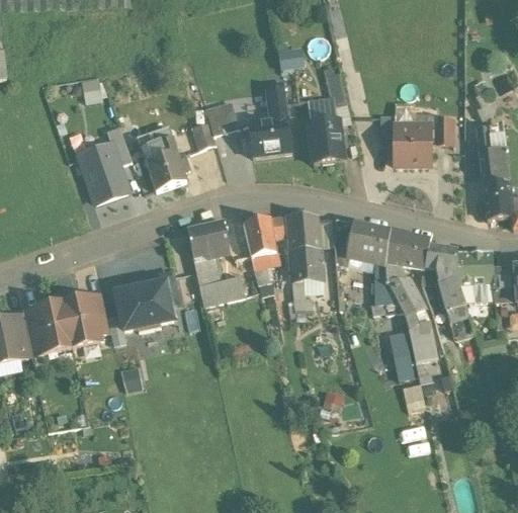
[(0,0),(0,51),(2,52),(1,12),(130,8),(128,0),(0,0)]
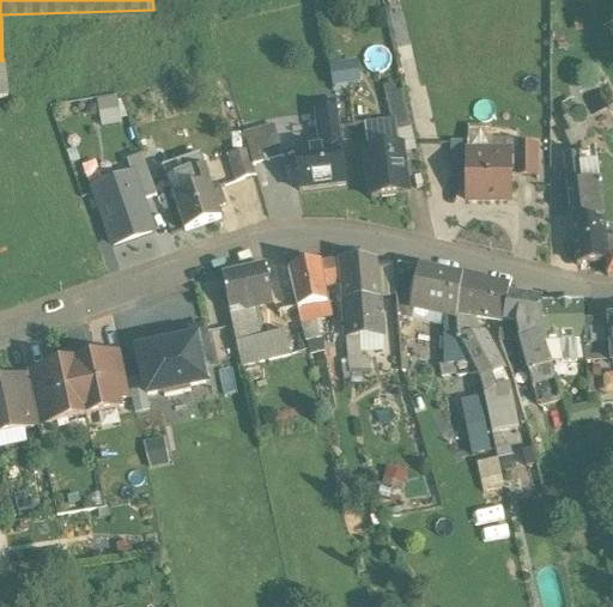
[(332,58),(333,78),(359,76),(358,55),(332,58)]
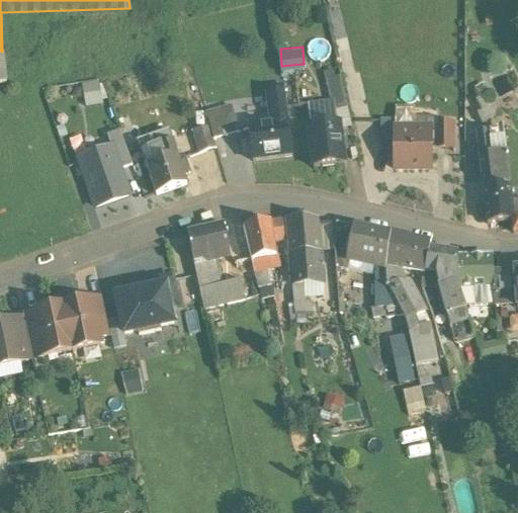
[(347,105),(340,74),(326,77),(333,108),(347,105)]
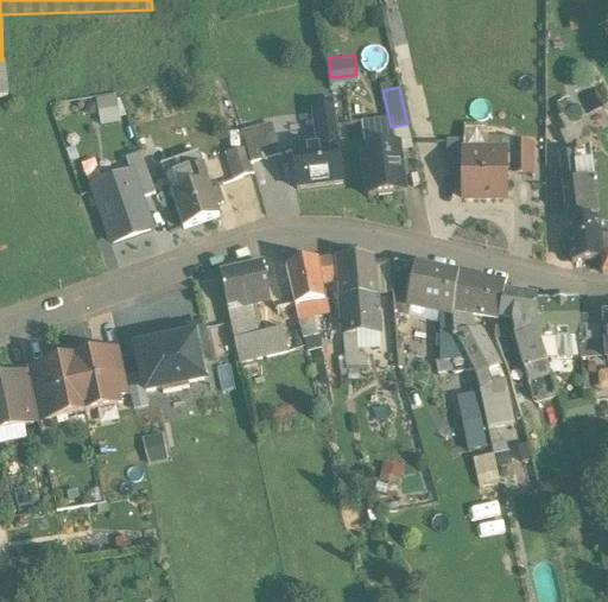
[(97,93),(101,119),(124,116),(121,89),(97,93)]
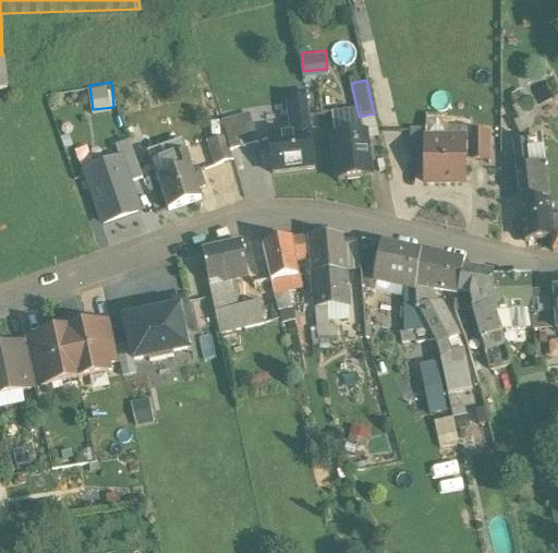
[(303,88),(292,89),(293,97),(304,96),(303,88)]
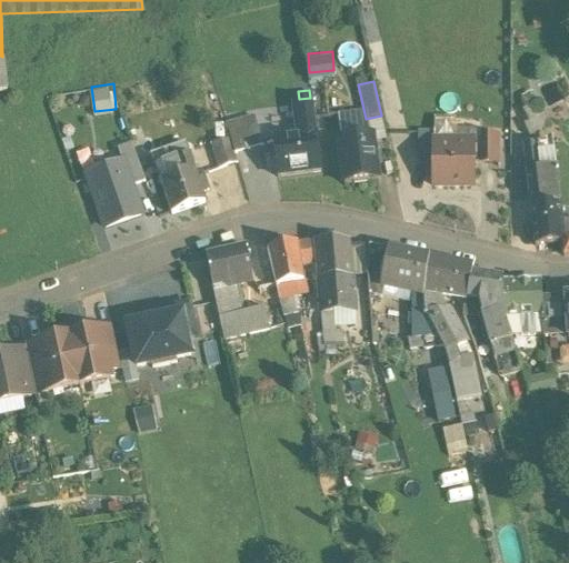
[(299,99),(293,100),(298,132),(315,130),(310,98),(299,99)]
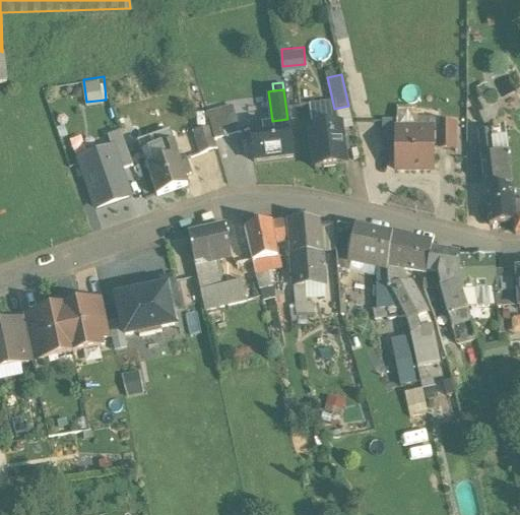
[(484,116),(501,112),(498,101),(481,106),(484,116)]
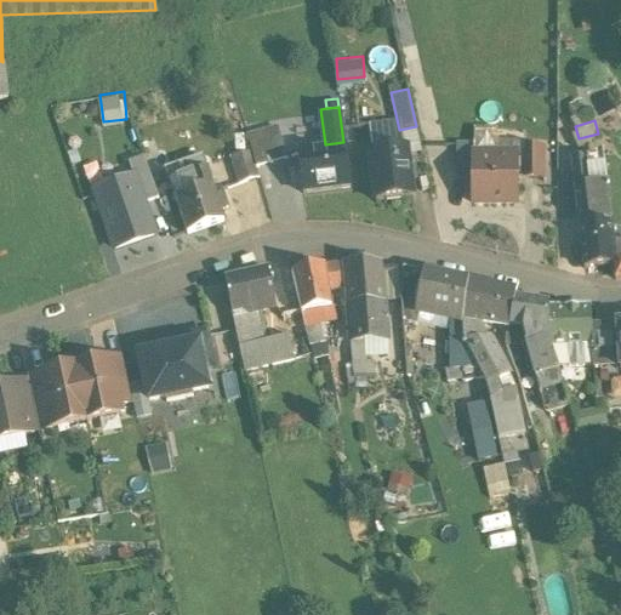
[(277,123),(248,131),(251,146),(256,161),(285,153),(277,123)]
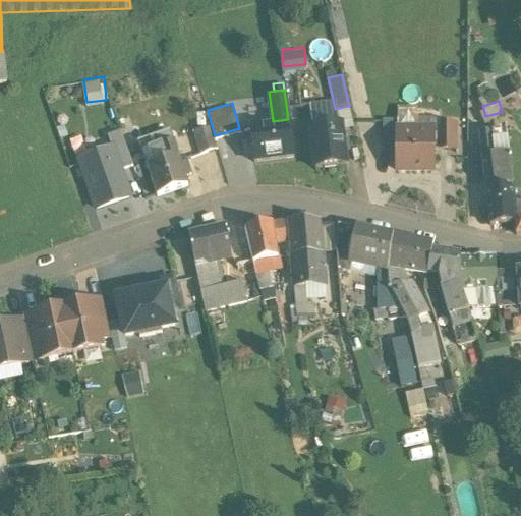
[(273,121),(249,125),(254,159),(292,152),(288,119),(273,121)]
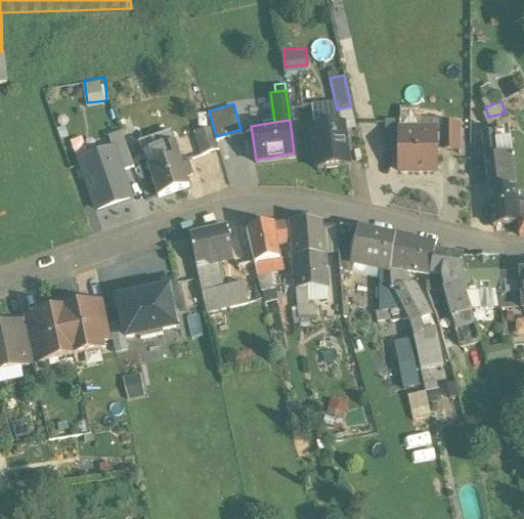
[(341,120),(311,123),(317,165),(347,162),(341,120)]
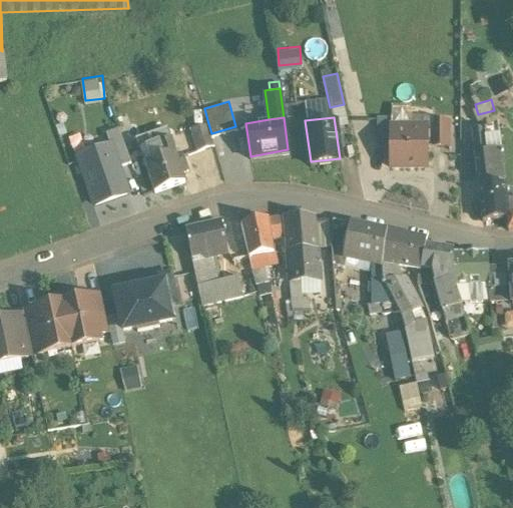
[(449,143),(449,117),(433,118),(433,128),(433,143),(449,143)]
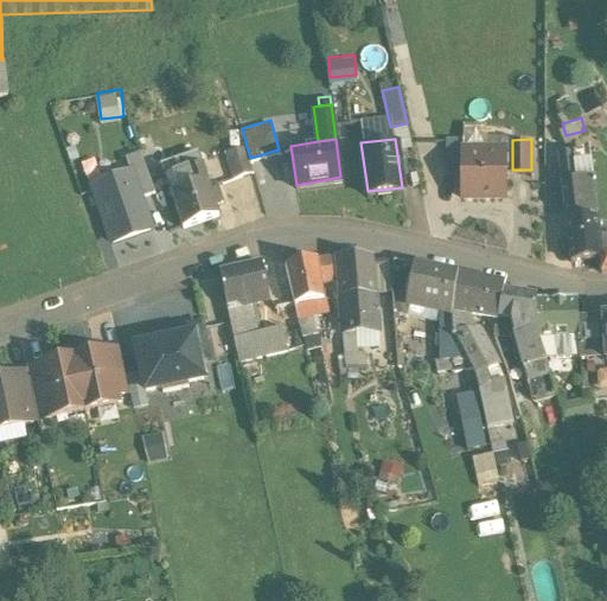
[(246,142),(227,148),(234,173),(253,168),(250,158),(246,142)]
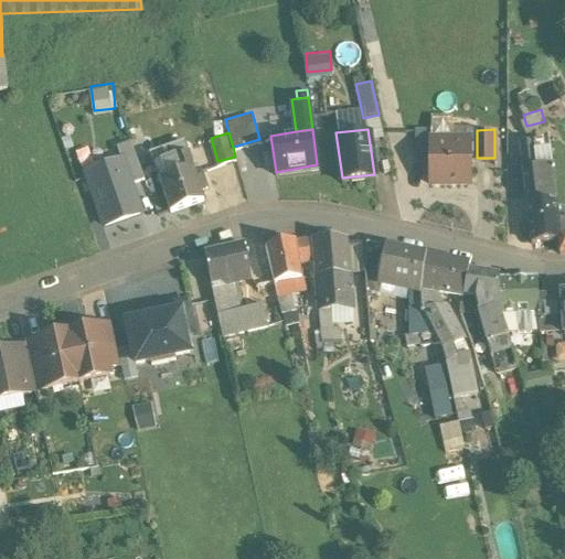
[(468,141),(451,141),(451,136),(432,137),(432,181),(469,180),(468,158),(468,141)]
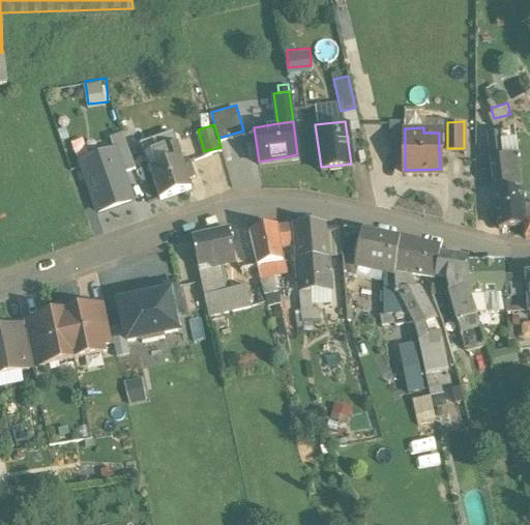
[(513,128),(487,132),(494,188),(521,184),(513,128)]
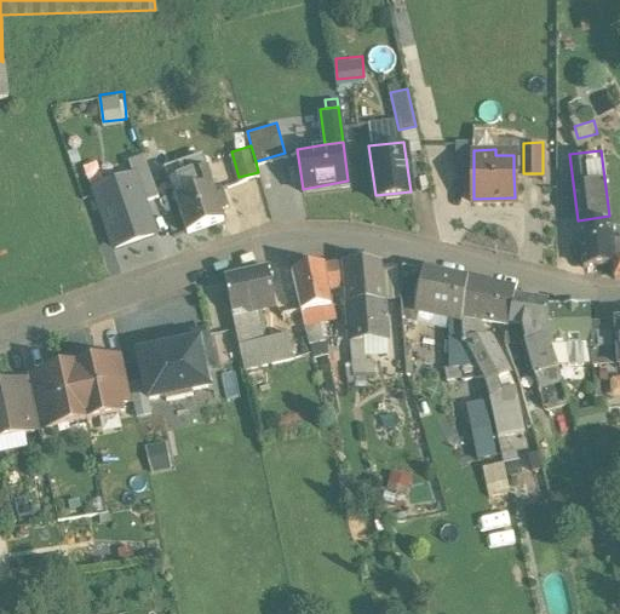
[(201,151),(165,164),(188,229),(224,216),(220,206),(228,204),(222,185),(216,188),(201,151)]
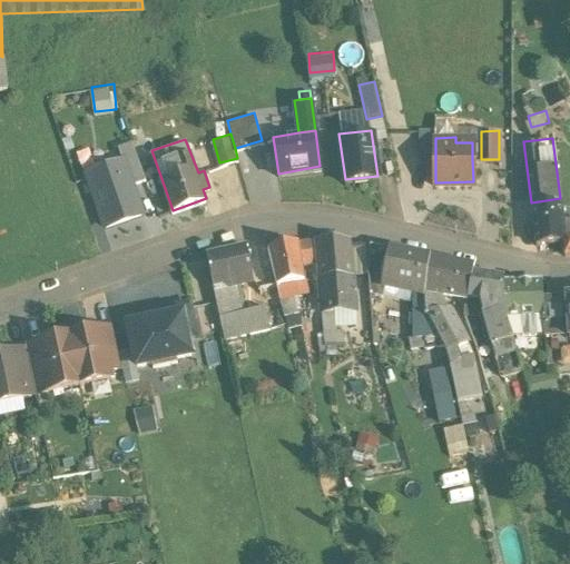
[(124,159),(131,181),(144,177),(130,141),(118,146),(124,159)]
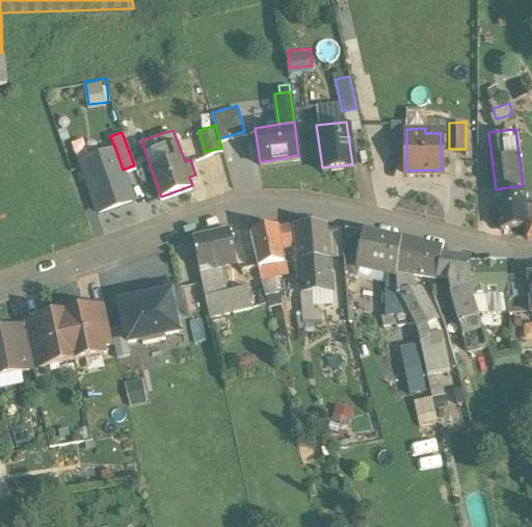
[(449,133),(441,133),(441,149),(449,149),(449,133)]
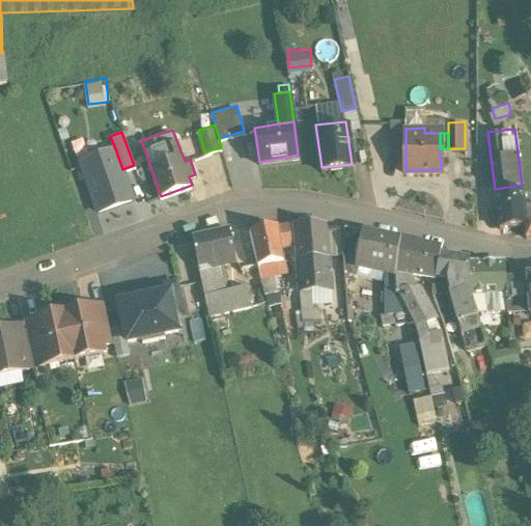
[(100,209),(132,198),(122,169),(115,148),(83,159),(100,209)]
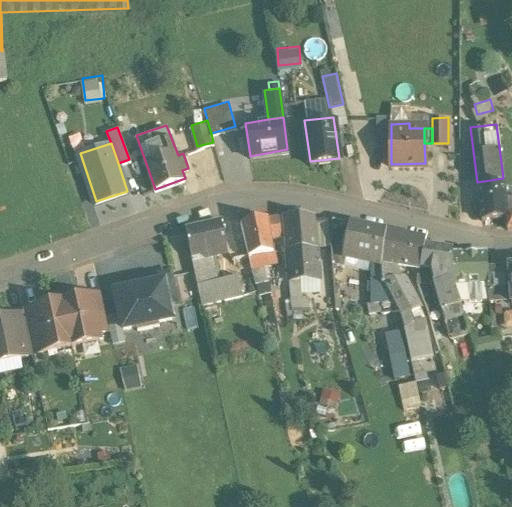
[(489,180),(477,182),(481,217),(507,214),(507,211),(503,179),(489,180)]
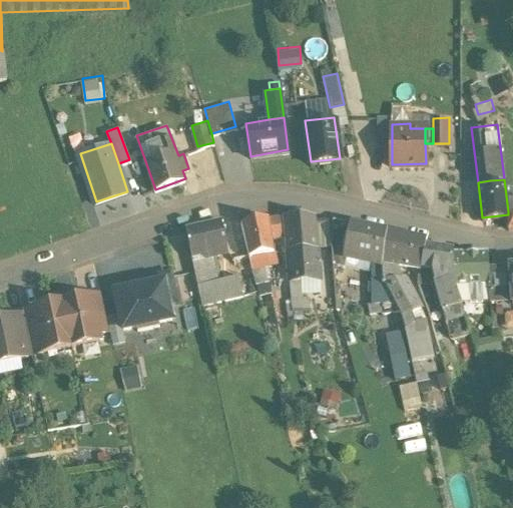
[(282,235),(280,214),(269,216),(272,236),(282,235)]
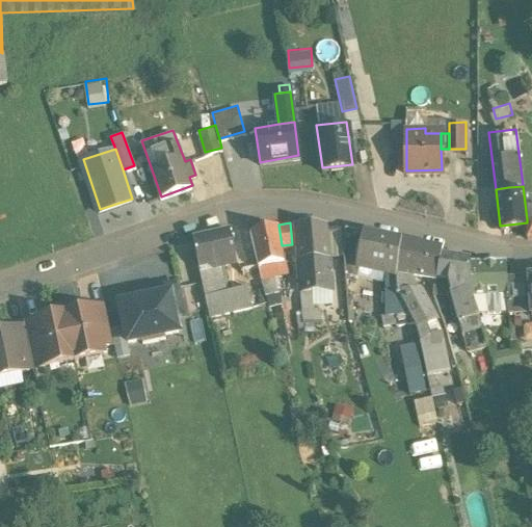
[(325,222),(295,222),(298,257),(327,257),(325,222)]
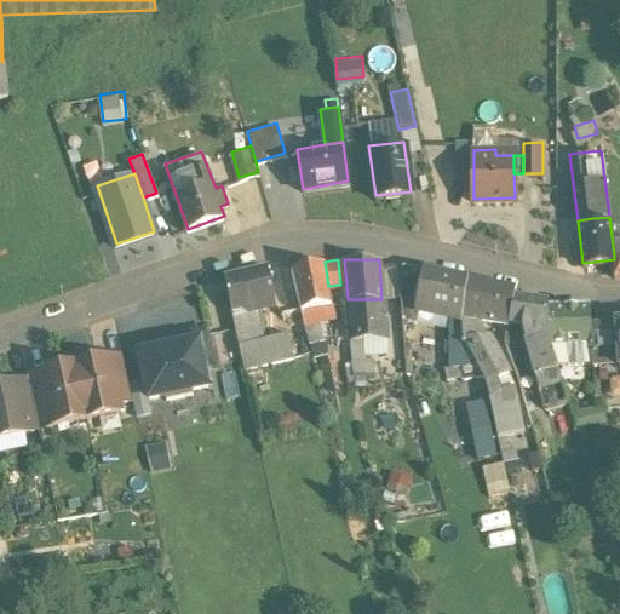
[(325,262),(291,269),(300,310),(314,307),(332,303),(328,286),(325,262)]
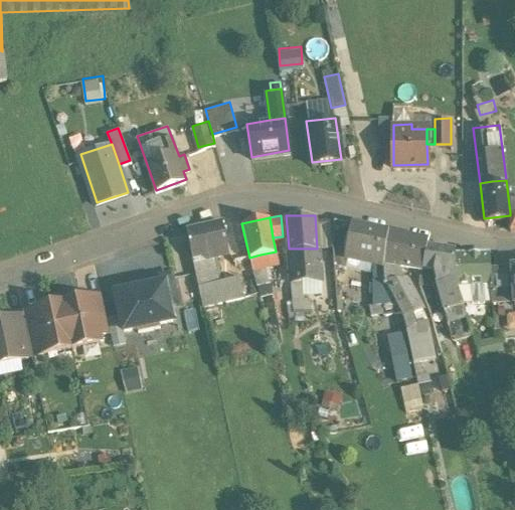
[(221,219),(186,227),(192,255),(207,251),(227,247),(221,219)]
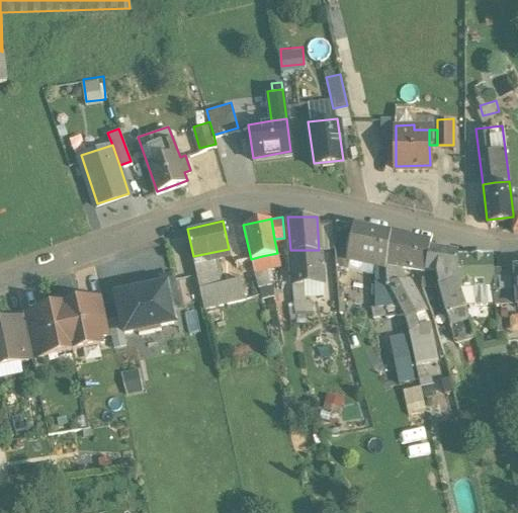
[(391,232),(353,225),(348,250),(349,257),(374,263),(385,265),(391,232)]
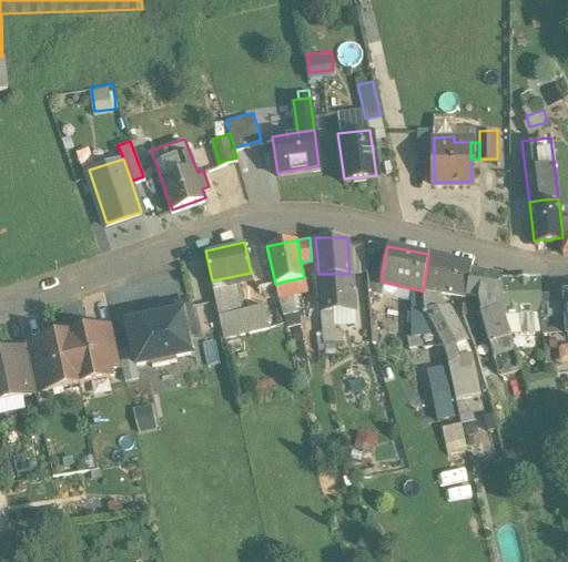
[(472,263),(428,254),(423,290),(437,289),(438,288),(438,289),(465,295),(472,263)]
